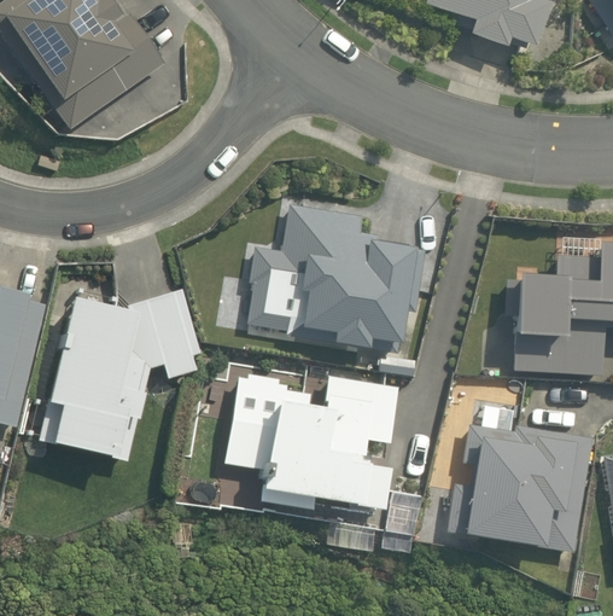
[(4,0),(0,3),(0,27),(70,129),(165,64),(129,12),(122,18),(112,4),(117,0),(4,0)]
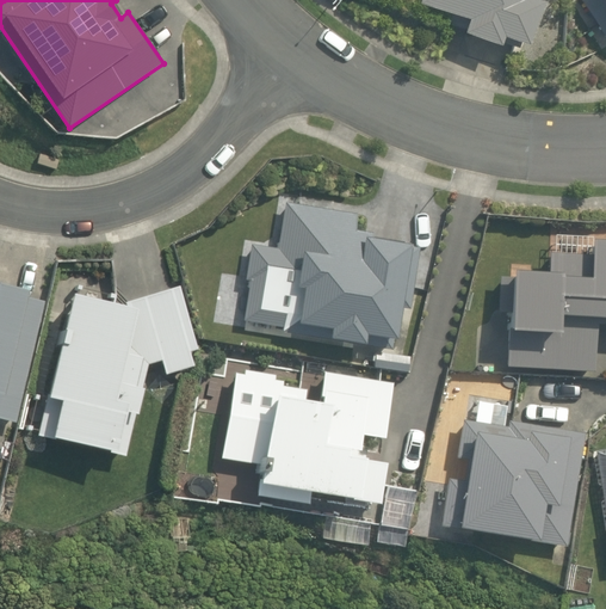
[(421,0),(420,5),(467,23),(462,36),(498,50),(502,41),(526,49),(542,6),(536,5),(537,0),(421,0)]
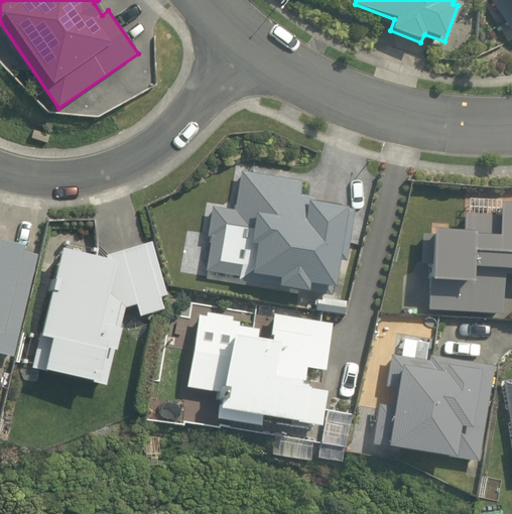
[(492,0),(511,30),(511,0),(492,0)]
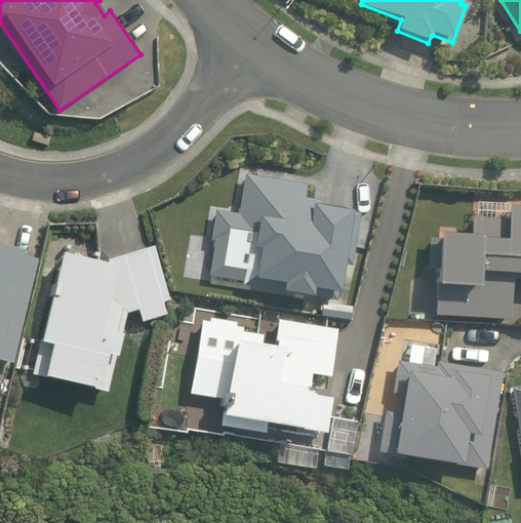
[(51,144),(53,135),(37,130),(35,139),(51,144)]
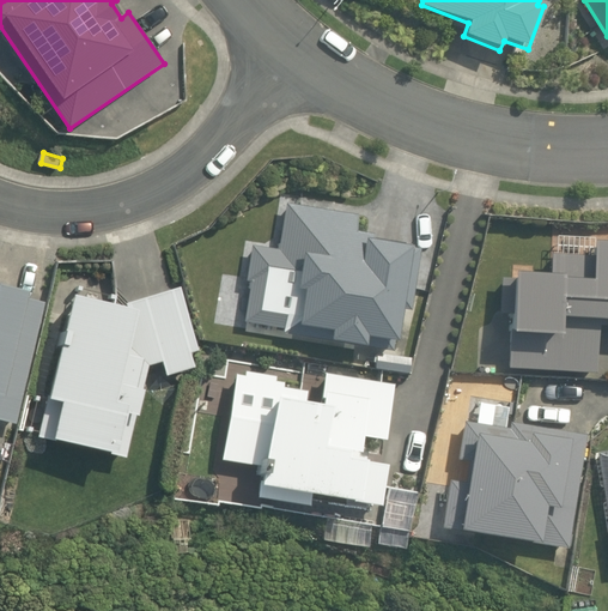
[(413,310),(423,248),(409,246),(411,240),(357,230),(360,213),(298,204),(285,285),(293,286),(285,332),(395,350),(402,308),(413,310)]
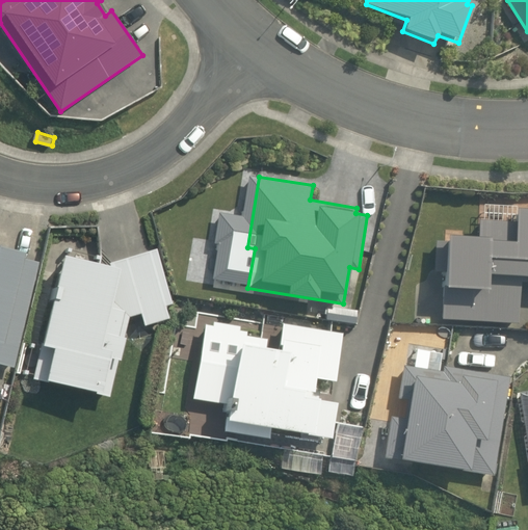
[(442,319),(519,323),(521,276),(527,276),(527,206),(483,204),(483,219),(478,219),(477,237),(462,237),(462,233),(449,232),(449,236),(445,236),(445,240),(436,239),(434,271),(443,271),(441,289),(444,289),(442,319)]
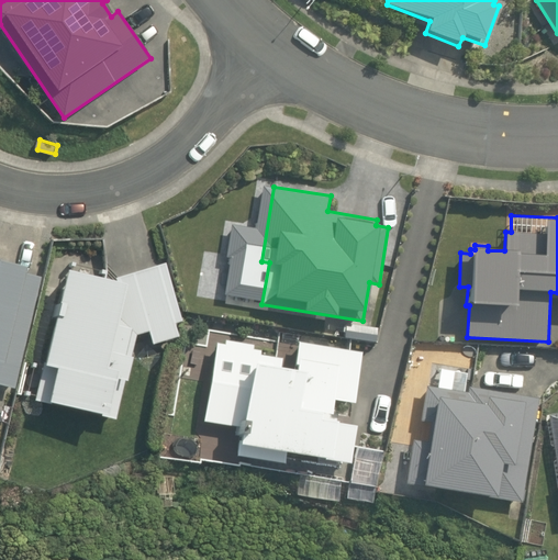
[(0,383),(17,388),(42,276),(24,271),(25,267),(0,260),(0,383)]
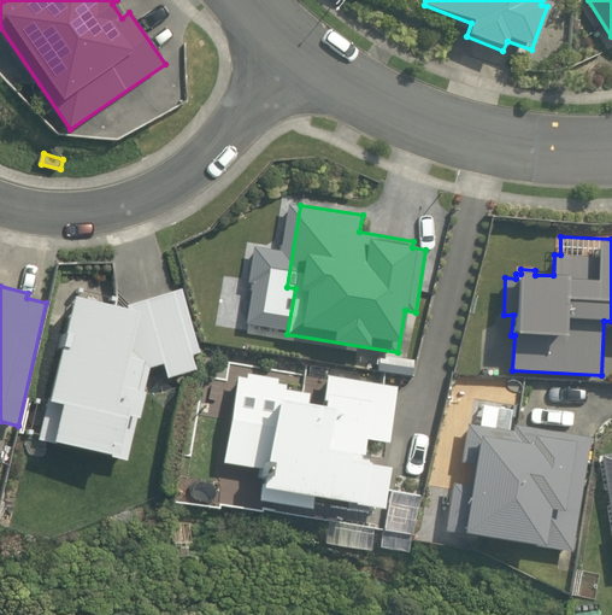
[(133,464),(156,365),(123,358),(133,314),(127,312),(128,306),(71,294),(37,443),(133,464)]
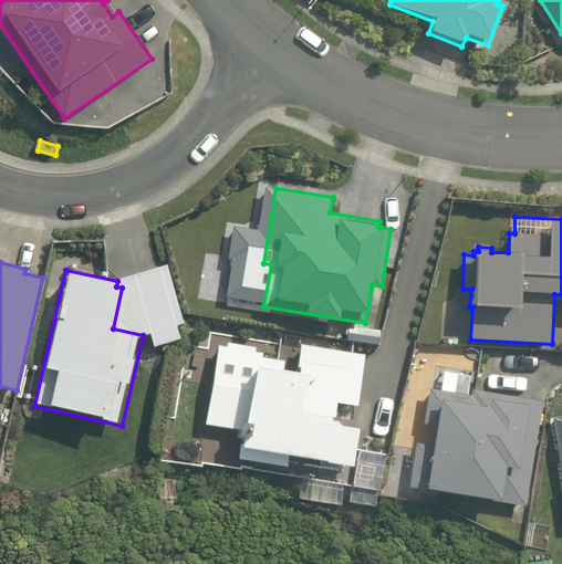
[(256,352),(257,346),(229,342),(228,346),(219,345),(206,424),(242,429),(238,458),(285,466),(288,455),(353,466),(358,428),(341,425),(344,404),(356,406),(365,354),(302,343),(298,375),(283,373),(285,359),(262,356),(263,353),(256,352)]
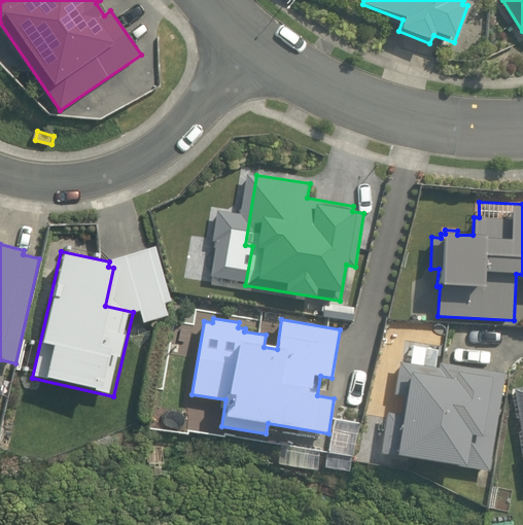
[(490,470),(504,373),(441,361),(440,368),(399,361),(394,394),(404,395),(401,414),(388,412),(381,453),(490,470)]
